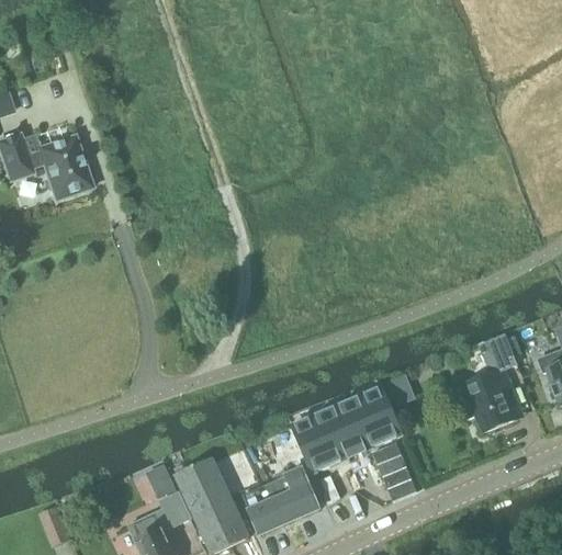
[(20,132),(0,138),(0,150),(10,179),(33,171),(32,165),(43,161),(55,199),(92,185),(75,134),(38,146),(40,150),(27,154),(20,132)]
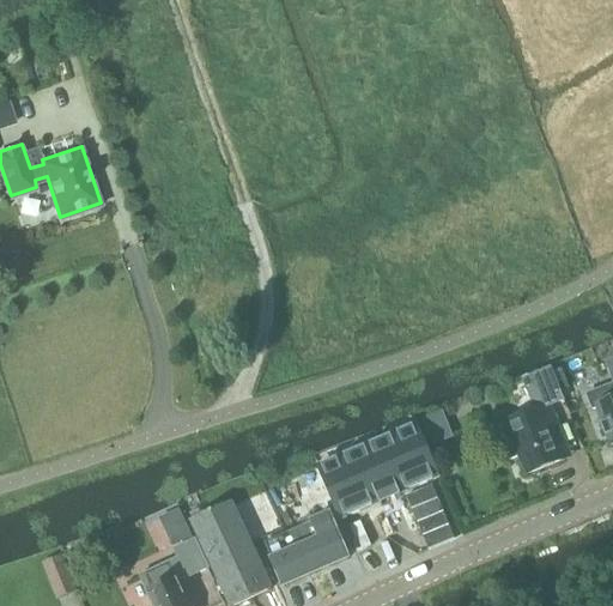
[(511,434),(503,437),(509,455),(519,452),(527,470),(564,454),(559,441),(566,438),(551,401),(565,395),(551,362),(522,374),(533,404),(504,416),(511,434)]
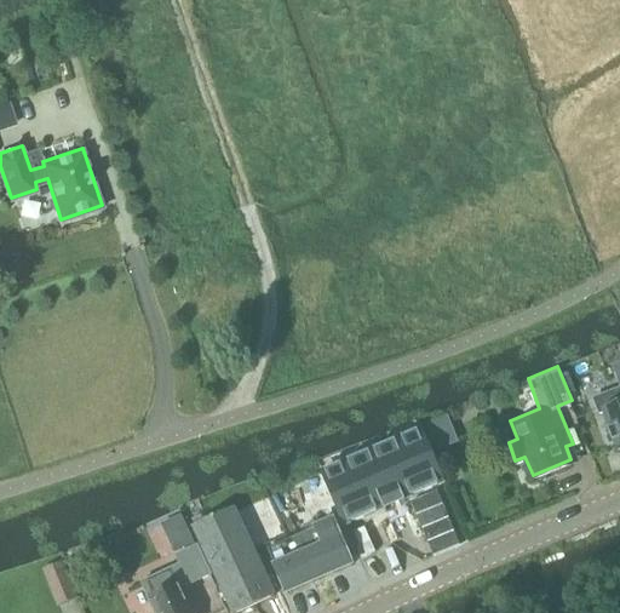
[(619,383),(612,387),(592,394),(598,411),(603,410),(618,446),(619,445),(619,383)]
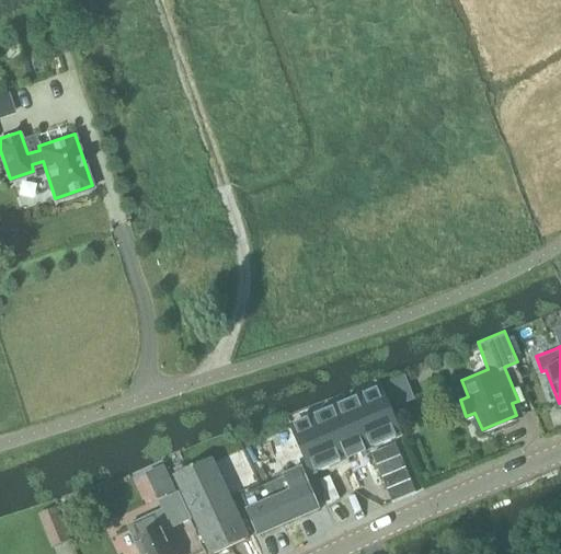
[(404,371),(382,380),(392,405),(414,396),(404,371)]
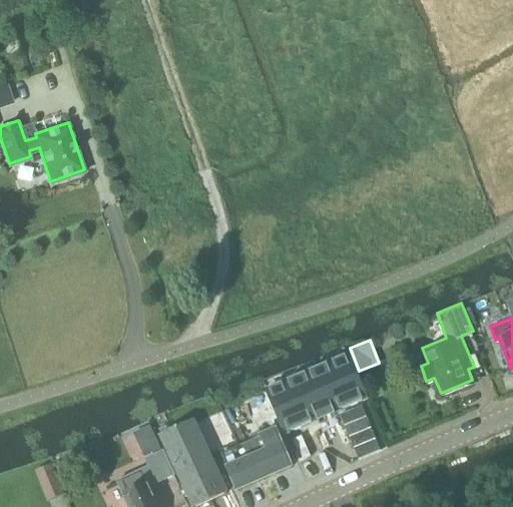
[(266,386),(286,431),(334,411),(347,440),(377,427),(363,398),(367,396),(347,351),(266,386)]
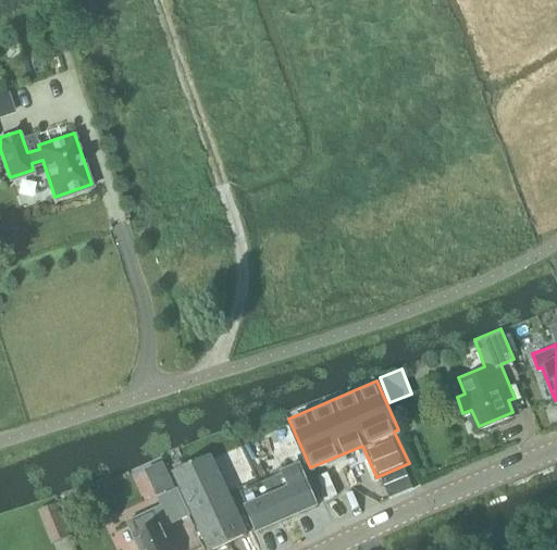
[(212,452),(176,469),(211,548),(247,532),(212,452)]
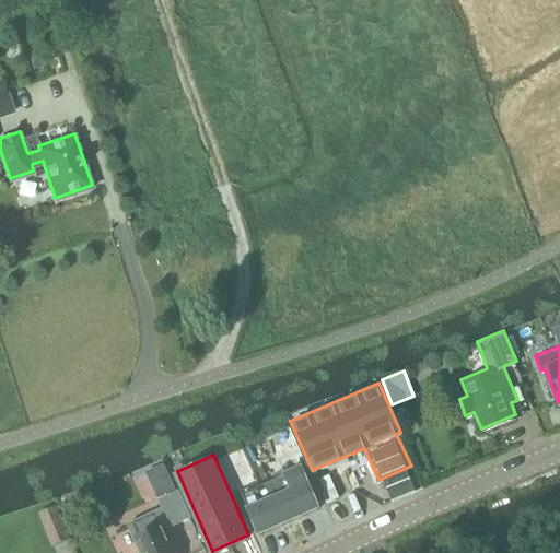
[(304,474),(244,501),(257,532),(318,506),(304,474)]
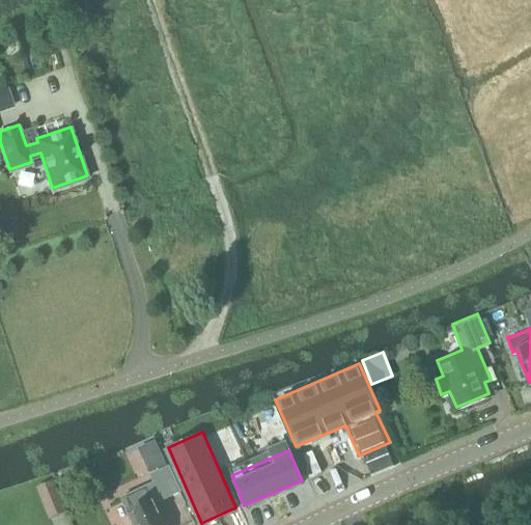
[(155,479),(121,495),(135,524),(166,524),(161,513),(164,512),(157,497),(162,495),(163,496),(180,488),(169,464),(151,472),(155,479)]
